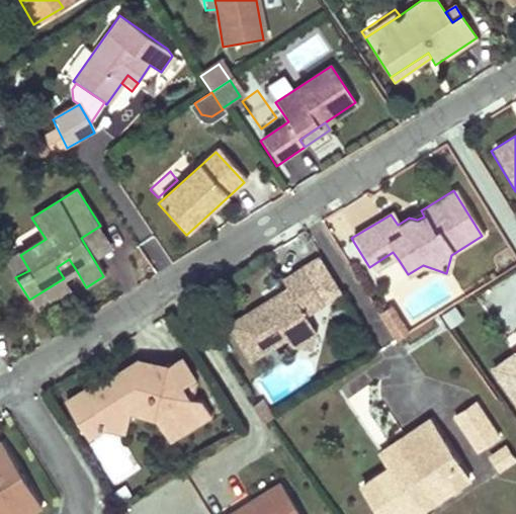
[(100,226),(81,238),(95,262),(115,249),(100,226)]
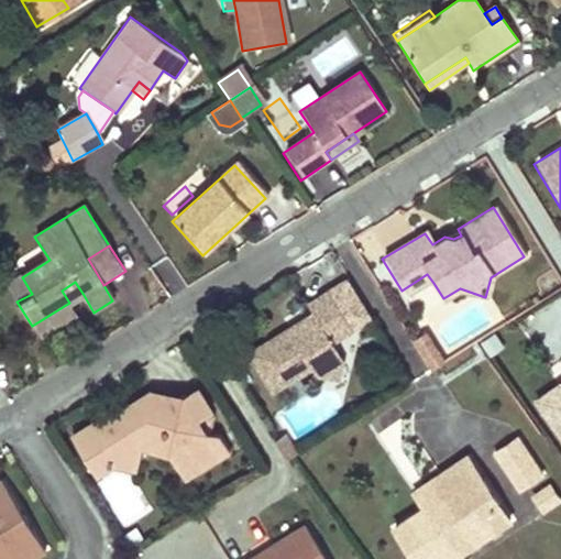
[(427,274),(402,291),(407,299),(433,283),(427,274)]
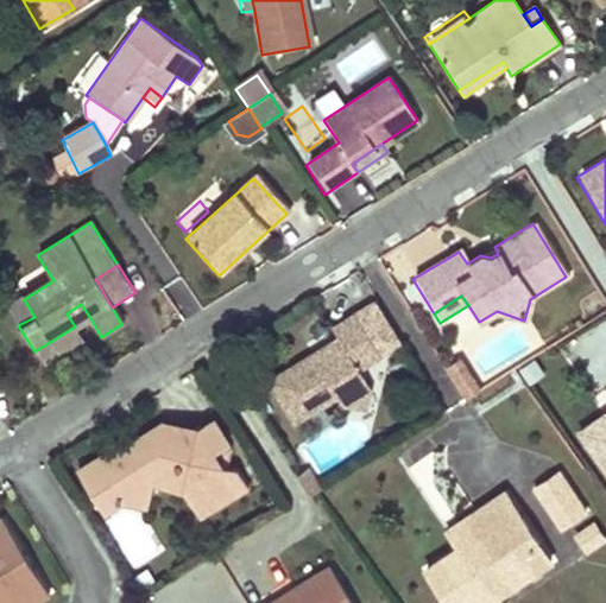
[(24,299),(7,310),(18,325),(35,317),(24,299)]
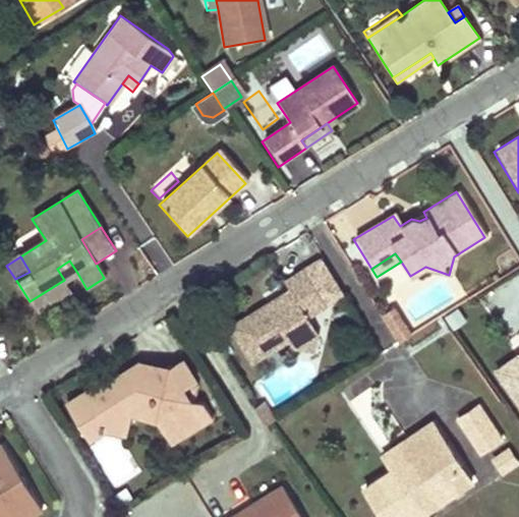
[(77,273),(69,261),(57,269),(64,280),(77,273)]
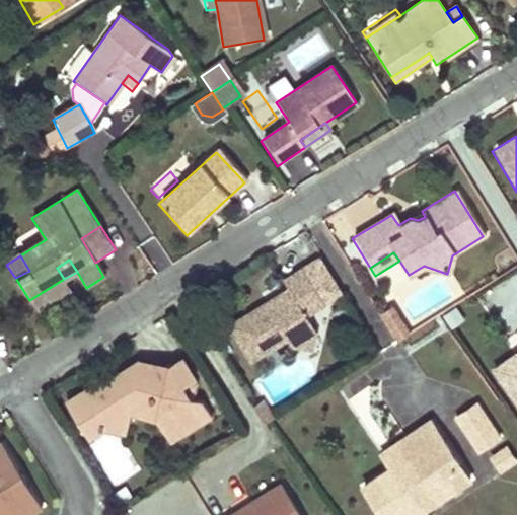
[(333,285),(318,261),(302,271),(316,295),(333,285)]
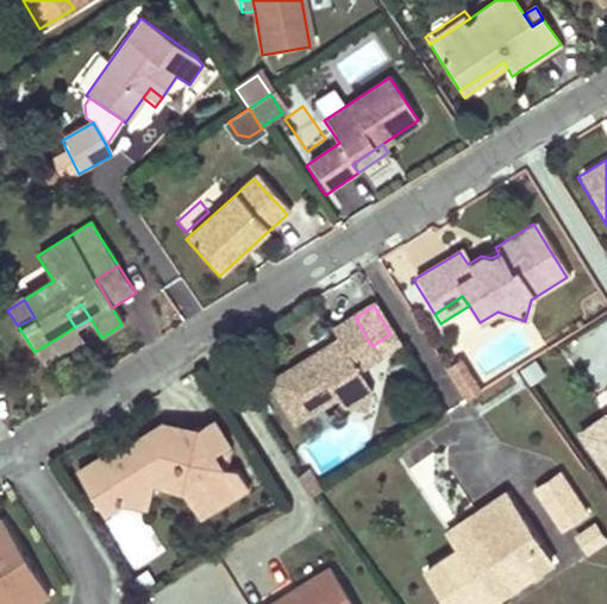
[(337,344),(268,385),(293,425),(335,400),(354,406),(362,383),(357,370),(398,345),(390,334),(371,346),(355,318),(331,333),(337,344)]
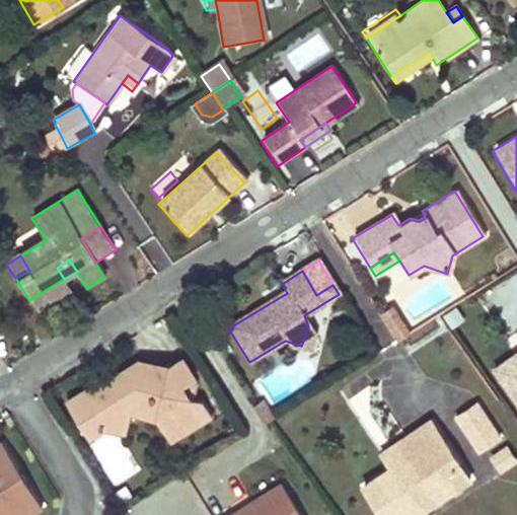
[(64,279),(29,300),(38,312),(72,292),(64,279)]
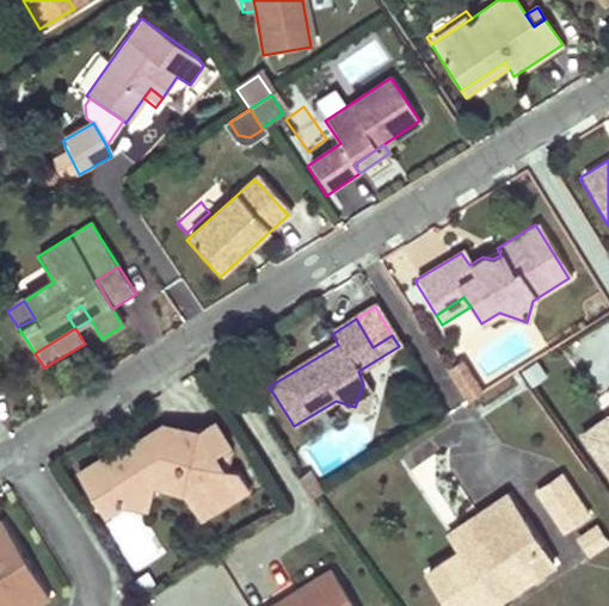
[(477,396),(456,363),(443,371),(463,404),(477,396)]
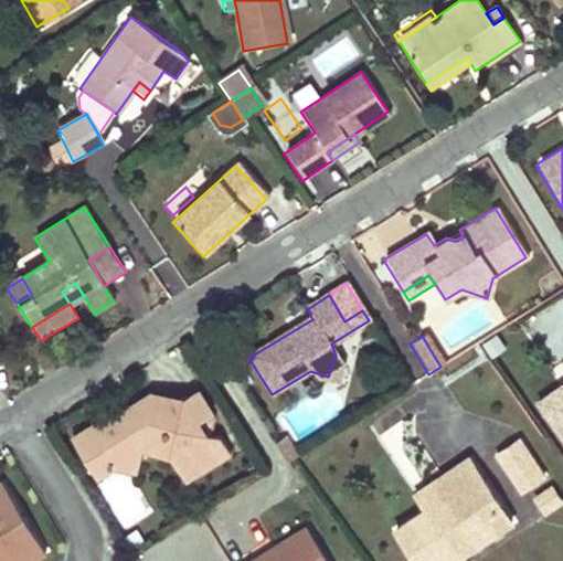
[(328,377),(310,371),(316,381),(335,385),(341,363),(336,356),(328,377)]
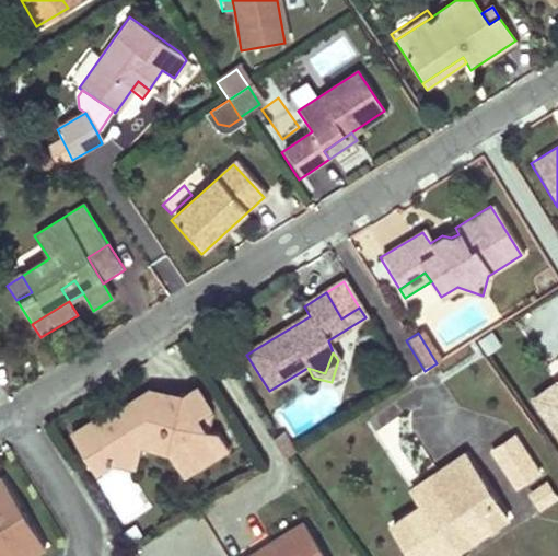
[(557,377),(532,396),(538,406),(553,396),(555,380),(557,380),(557,377)]
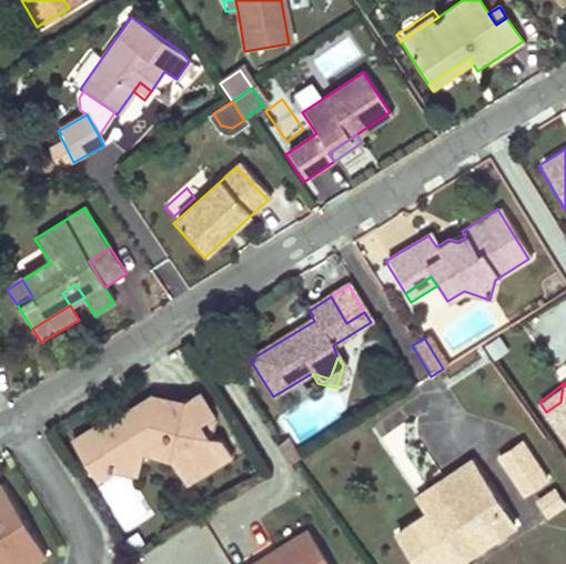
[(565,385),(563,385),(561,402),(546,412),(565,440),(565,385)]
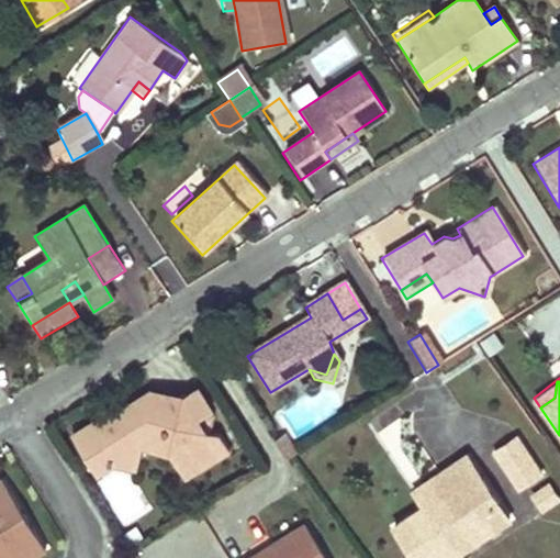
[(103,419),(71,438),(92,471),(116,456),(130,459),(145,450),(171,457),(186,481),(232,454),(221,435),(212,433),(214,416),(200,389),(182,400),(180,395),(159,410),(149,392),(104,421),(103,419)]
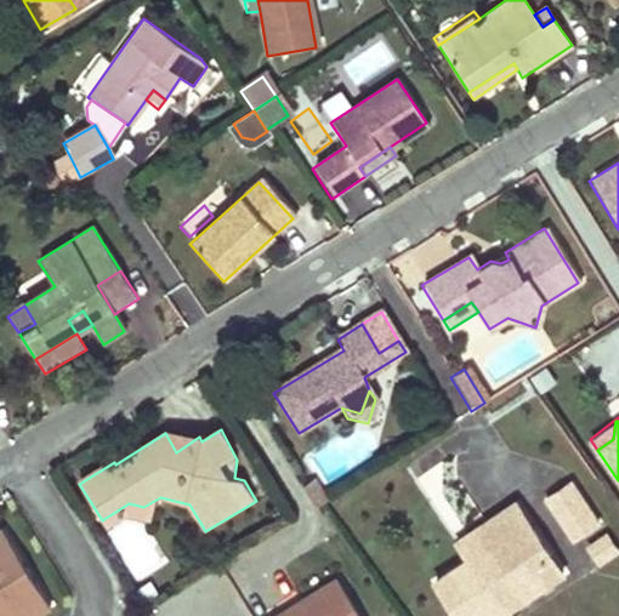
[(176,452),(199,437),(169,432),(165,433),(176,452)]
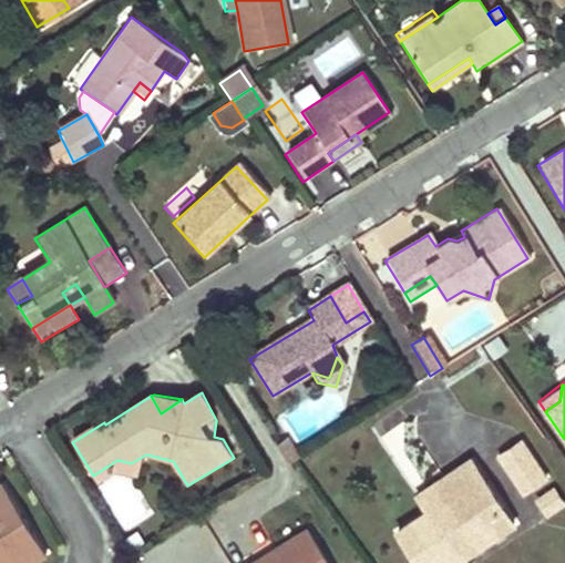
[(276,446),(287,464),(298,458),(286,439),(276,446)]
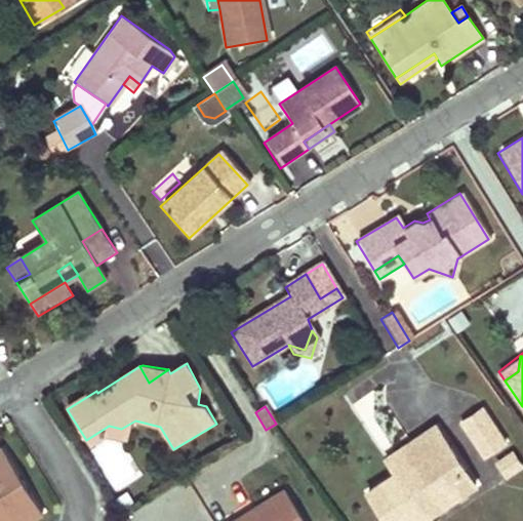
[(458,428),(479,459),(498,447),(479,414),(458,428)]
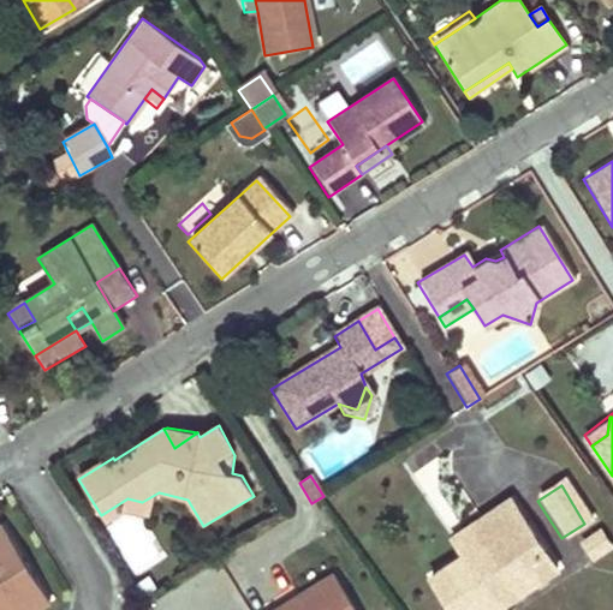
[(128,498),(101,515),(105,521),(124,510),(153,516),(159,492),(142,502),(128,498)]
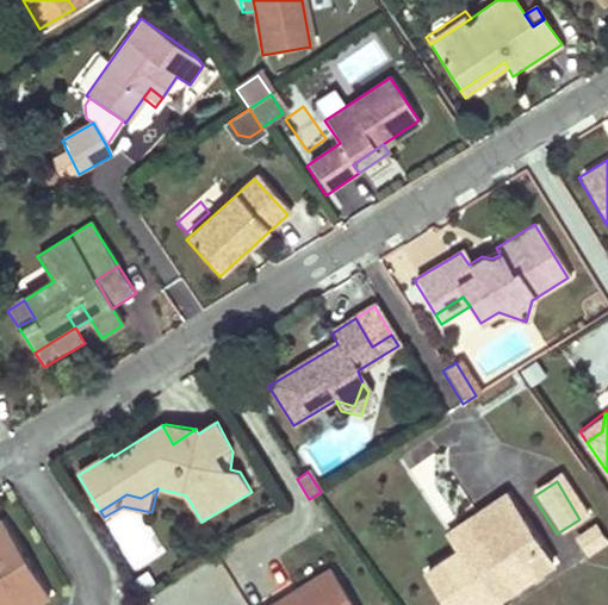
[(531,549),(498,498),(467,517),(473,526),(447,543),(451,550),(417,571),(439,604),(489,604),(488,603),(483,594),(508,579),(501,568),(531,549)]
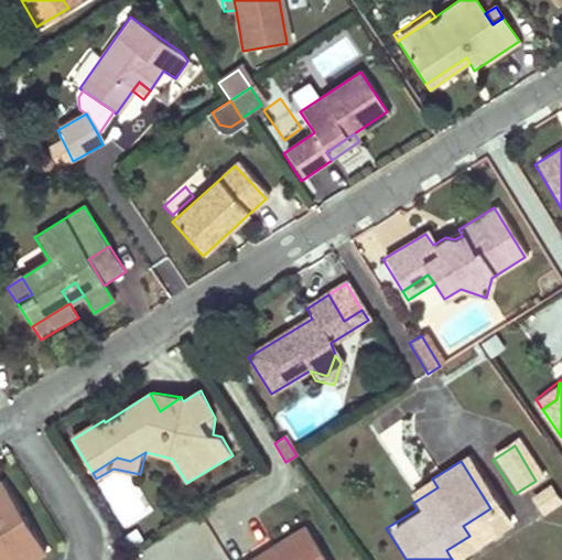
[(438,487),(432,478),(407,494),(413,503),(438,487)]
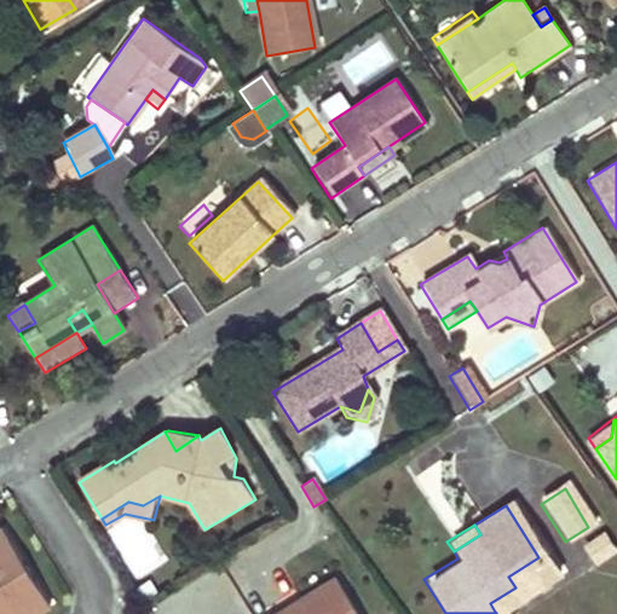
[(42,613),(50,609),(1,532),(0,532),(0,613),(42,613)]
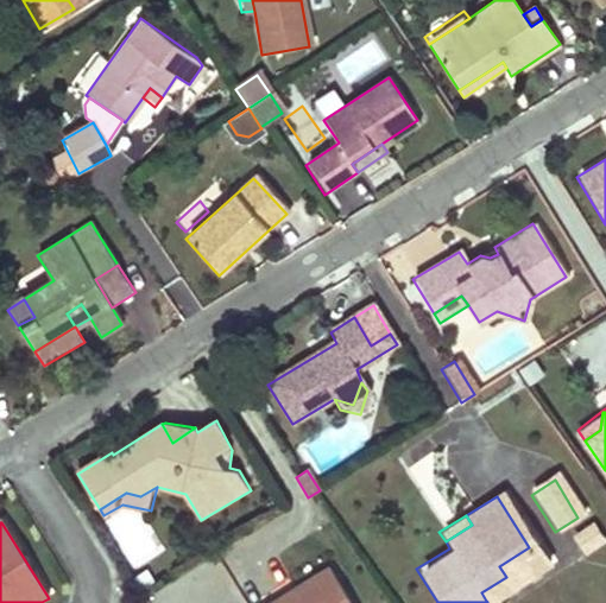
[(605,543),(594,522),(572,535),(585,557),(605,544),(605,543)]
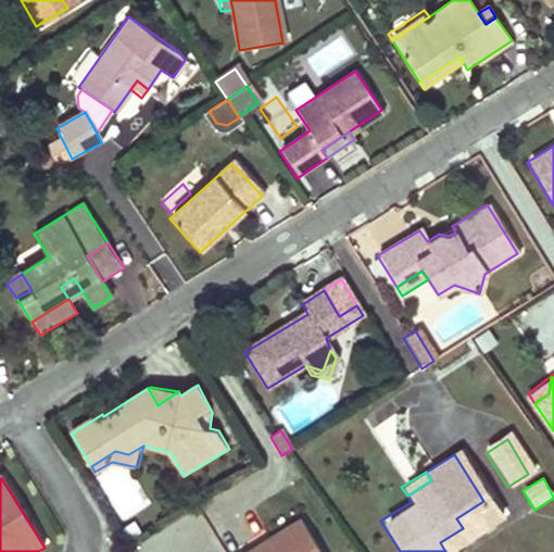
[(494,518),(483,501),(456,518),(463,528),(440,542),(444,550),(494,518)]
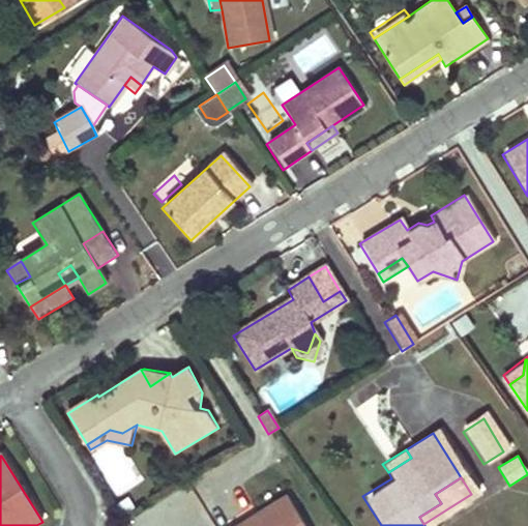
[(301,525),(283,497),(235,525),(301,525)]
